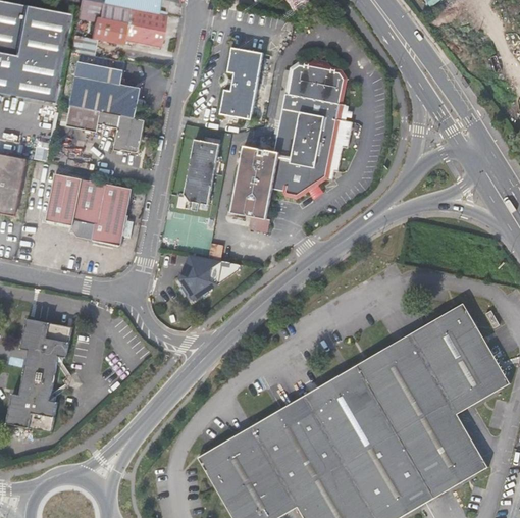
[(0,90),(51,101),(68,12),(10,0),(0,0),(0,90)]
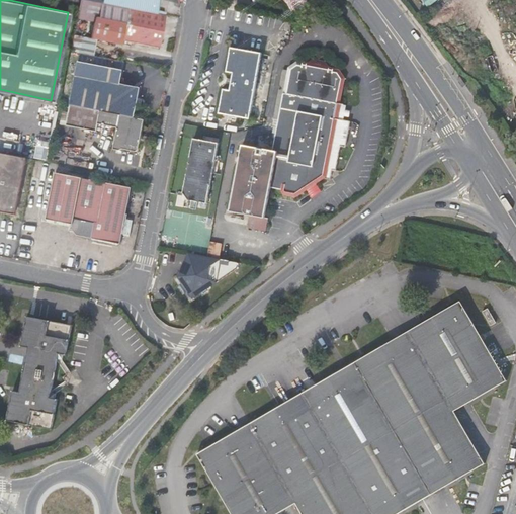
[(90,0),(125,7),(155,13),(157,0),(90,0)]
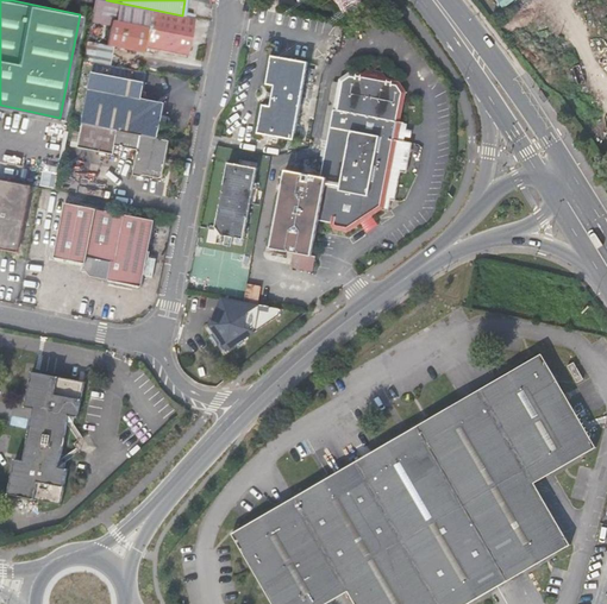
[(193,17),(182,16),(148,8),(145,26),(107,19),(102,44),(86,41),(82,58),(106,63),(111,45),(141,51),(142,46),(186,55),(193,17)]
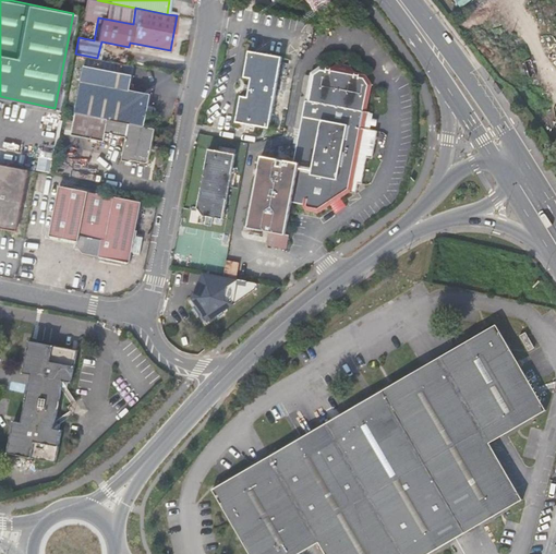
[(250,76),(248,82),(246,88),(245,95),(238,93),(232,120),(242,122),(242,127),(255,130),(256,125),(266,128),(281,56),(248,49),(242,74),(250,76)]
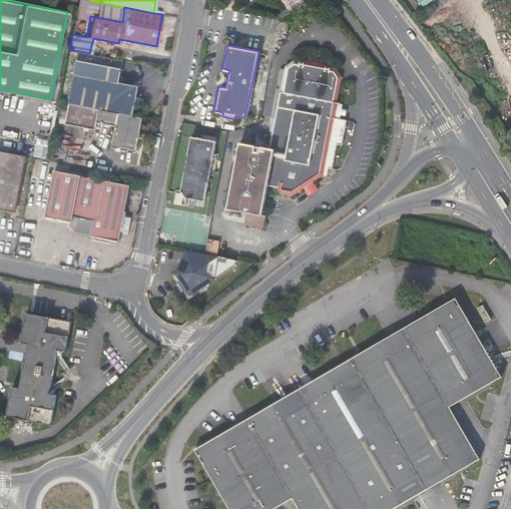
[(76,63),(120,71),(120,68),(77,60),(76,63)]
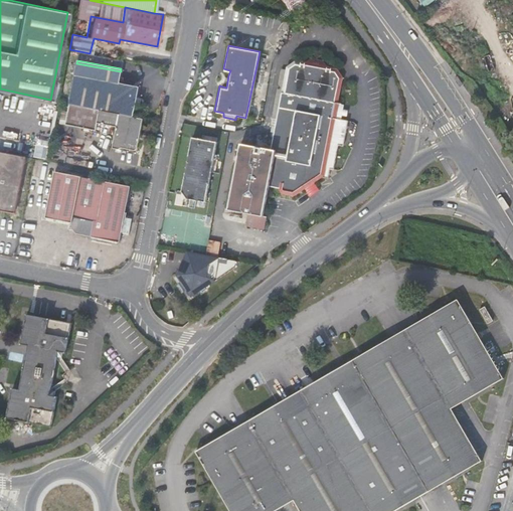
[(273,146),(265,185),(275,188),(275,189),(278,193),(290,196),(322,177),(329,141),(333,119),(337,120),(339,106),(336,105),(342,77),(340,76),(335,71),(328,70),(321,64),(310,61),(303,65),(296,63),(286,67),(276,115),(269,145),(273,146)]
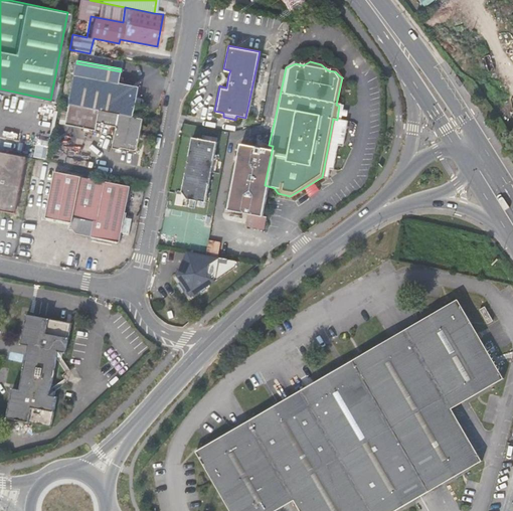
[(69,103),(133,115),(135,104),(138,105),(140,103),(141,99),(138,96),(137,96),(139,86),(119,81),(121,71),(76,63),(69,103)]
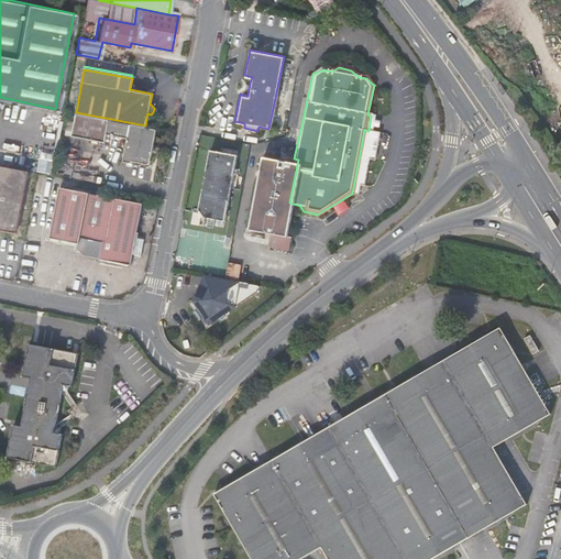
[(156,128),(145,125),(76,112),(70,135),(105,142),(107,133),(128,138),(123,161),(129,162),(132,160),(146,162),(151,161),(156,128)]
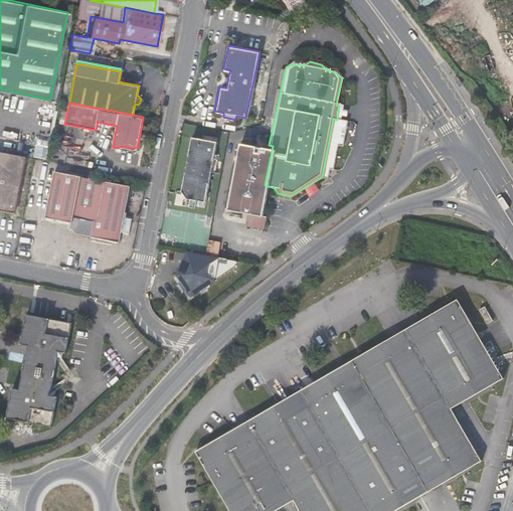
[(207,175),(209,165),(214,140),(208,139),(203,138),(204,135),(200,134),(199,137),(189,135),(188,142),(187,148),(178,189),(182,196),(186,197),(184,205),(190,206),(192,198),(201,200),(207,175)]
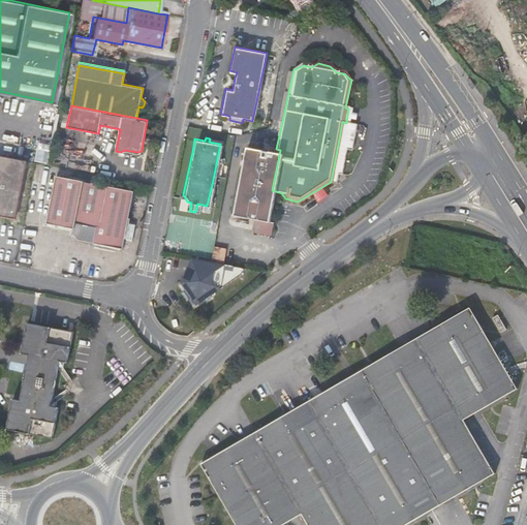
[(276,149),(272,148),(268,147),(268,145),(261,144),(259,150),(243,147),(241,160),(229,214),(249,218),(246,230),(254,233),(266,235),(268,222),(265,222),(266,220),(272,190),(280,150),(276,149)]
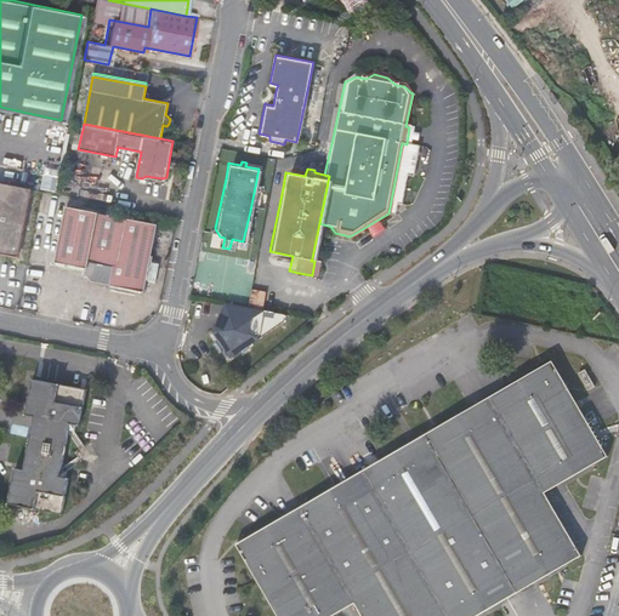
[(29,187),(0,180),(0,250),(16,254),(29,187)]
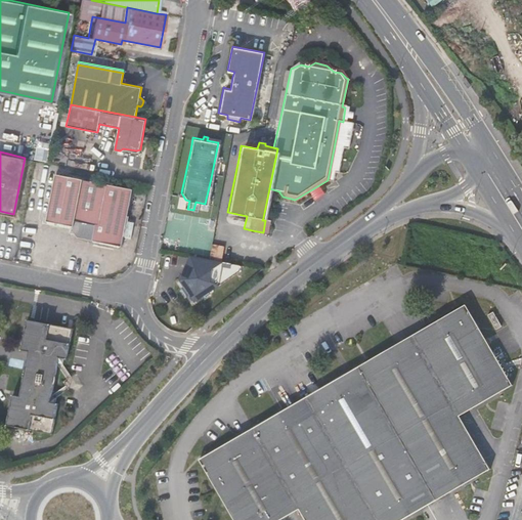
[(76,236),(103,242),(115,185),(55,173),(46,219),(71,224),(70,229),(76,236)]
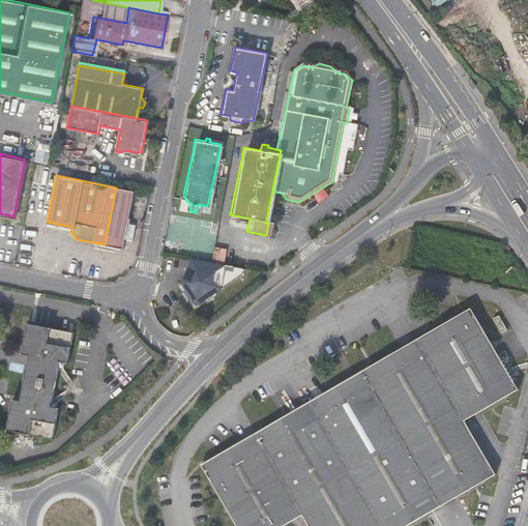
[(134,191),(116,187),(105,244),(122,247),(134,191)]
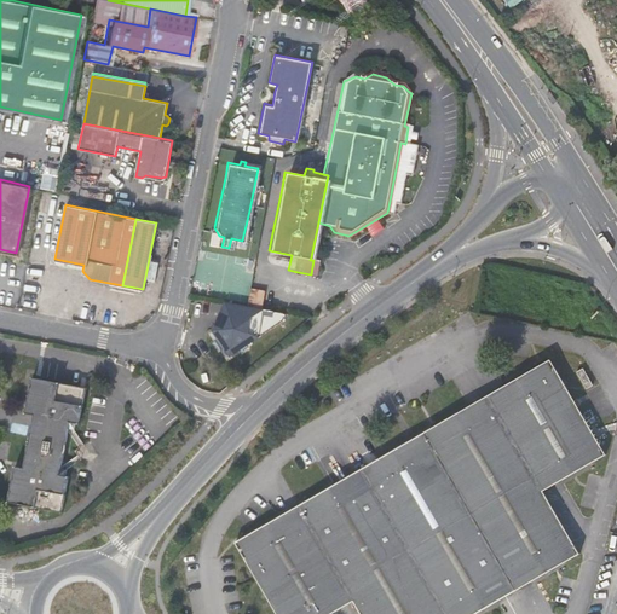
[(261,299),(264,285),(251,283),(248,296),(261,299)]
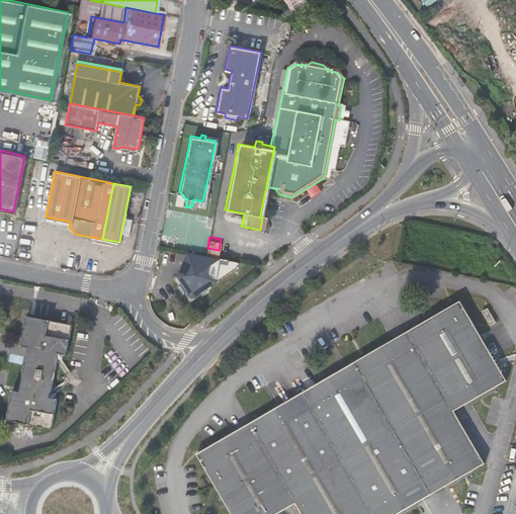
[(187,251),(173,277),(187,266),(184,263),(187,251)]
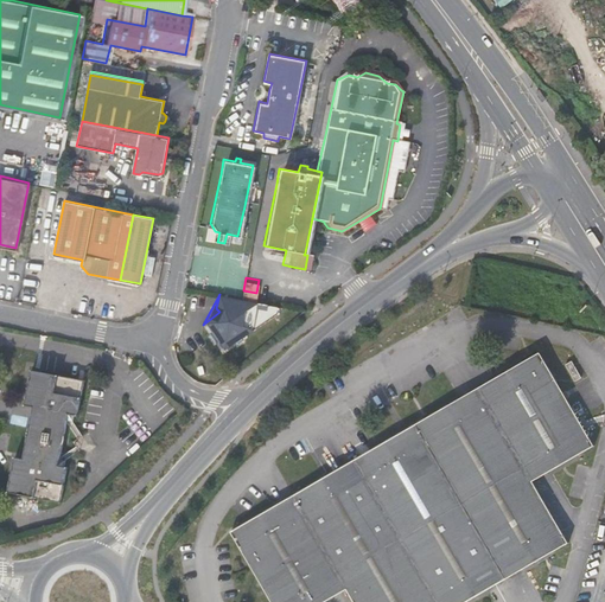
[(256,302),(235,298),(220,294),(216,308),(220,312),(203,325),(205,327),(203,330),(210,337),(208,339),(212,345),(215,344),(221,351),(222,350),(224,352),(234,344),(236,345),(241,340),(240,339),(250,331),(250,328),(254,330),(255,322),(253,321),(253,318),(255,319),(258,312),(255,311),(256,302)]
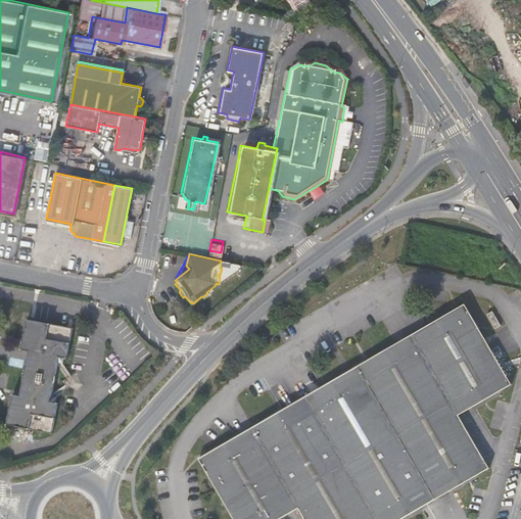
[(437,498),(445,493),(485,470),(455,417),(509,385),(462,303),(401,339),(335,378),(195,460),(229,518),(278,518),(294,510),(299,518),(400,518),(430,503),(437,498)]
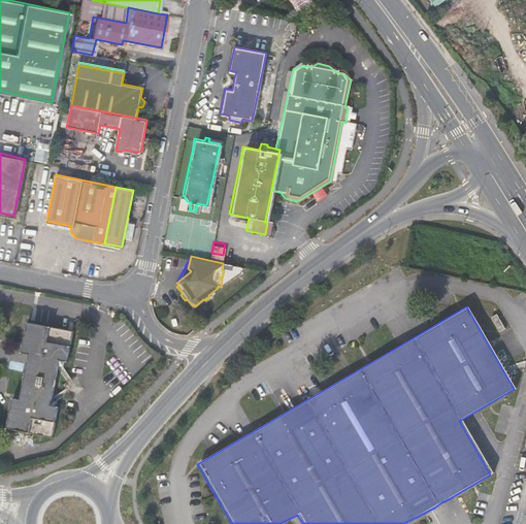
[(493,315),(488,318),(496,331),(501,328),(493,315)]
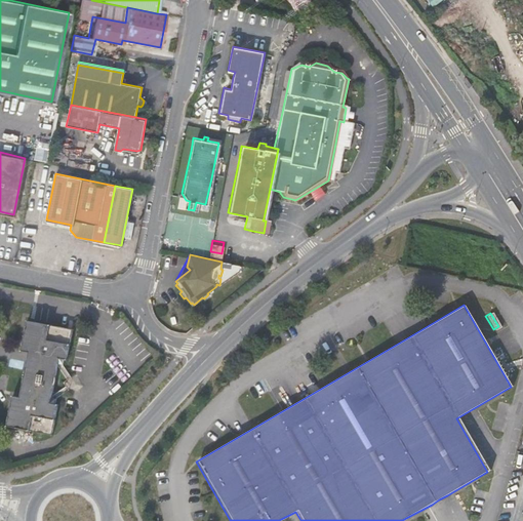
[(6,427),(52,436),(58,405),(55,404),(56,398),(52,395),(57,366),(64,365),(65,360),(68,361),(74,329),(28,320),(22,352),(30,353),(21,397),(12,395),(6,427)]
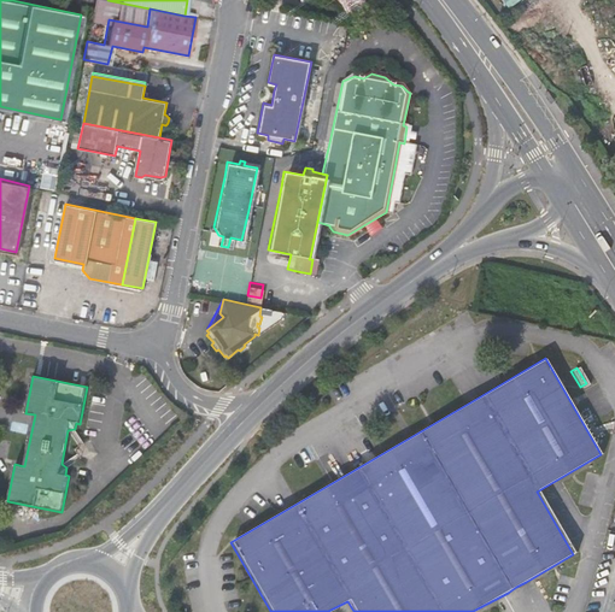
[(529,589),(526,582),(516,587),(520,594),(529,589)]
